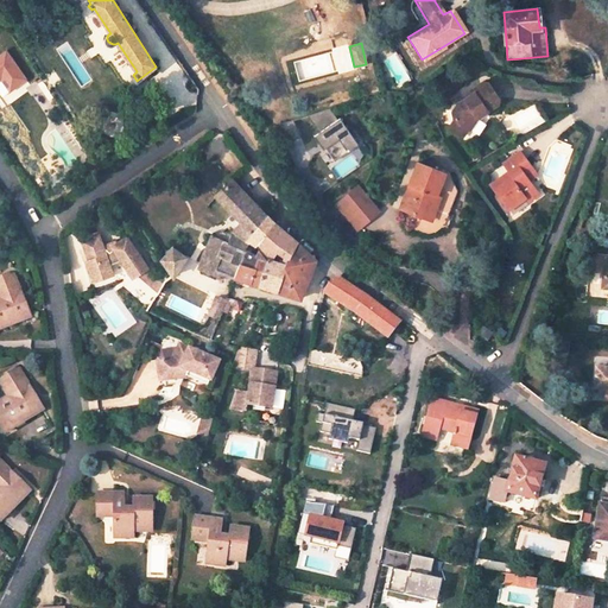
[(496,99),(486,84),(481,83),(473,89),(472,94),(455,106),(451,113),(453,120),(466,128),(468,130),(472,124),(475,119),(477,120),(486,114),(485,112),(495,105),(496,99)]
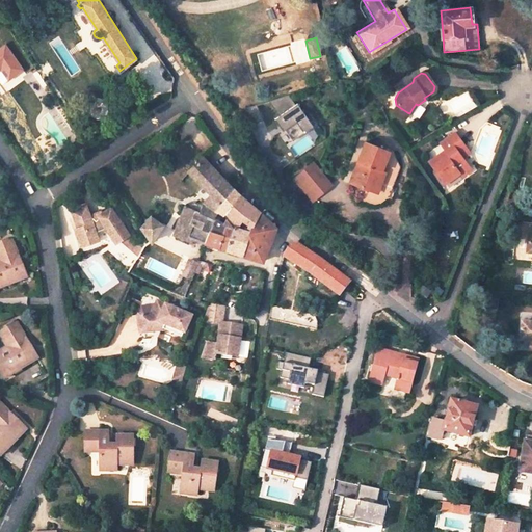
[(278,115),(297,102),(292,94),(269,101),(278,115)]
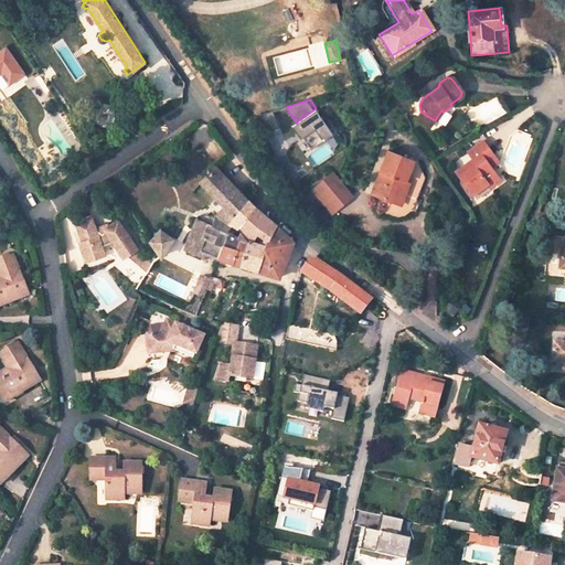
[(333,134),(316,108),(296,123),(291,126),(300,138),(315,128),(323,140),(333,134)]
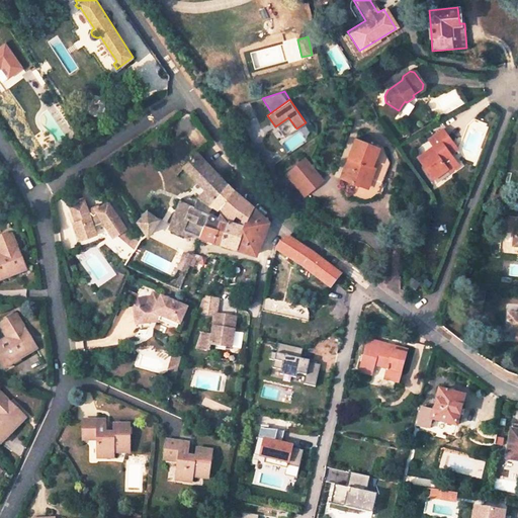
[(397,109),(385,102),(383,103),(383,111),(392,117),(397,109)]
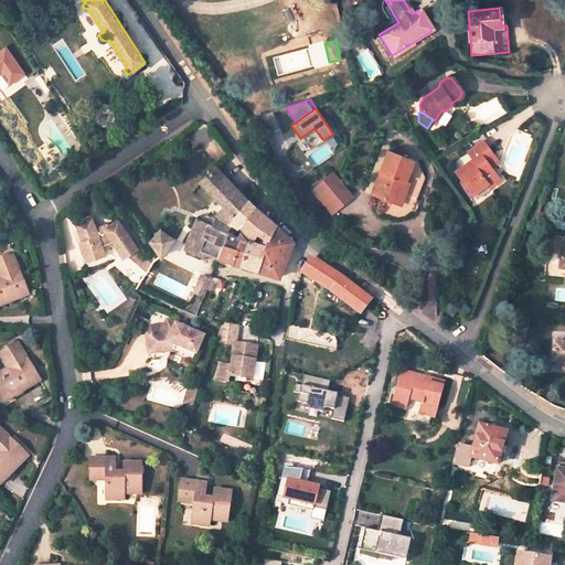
[(490,169),(484,161),(493,156),(489,149),(486,146),(482,141),(466,153),(471,160),(469,161),(455,172),(472,198),(487,185),(491,191),(501,183),(490,169)]
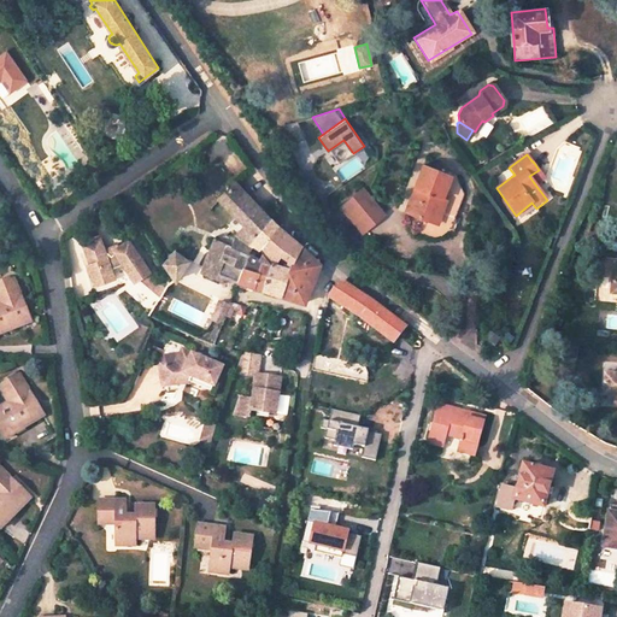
[(453,218),(462,194),(454,178),(419,164),(405,200),(401,209),(403,215),(405,221),(409,225),(412,230),(416,233),(423,235),(427,236),(434,236),(440,236),(447,233),(452,234),(458,219),(453,218)]
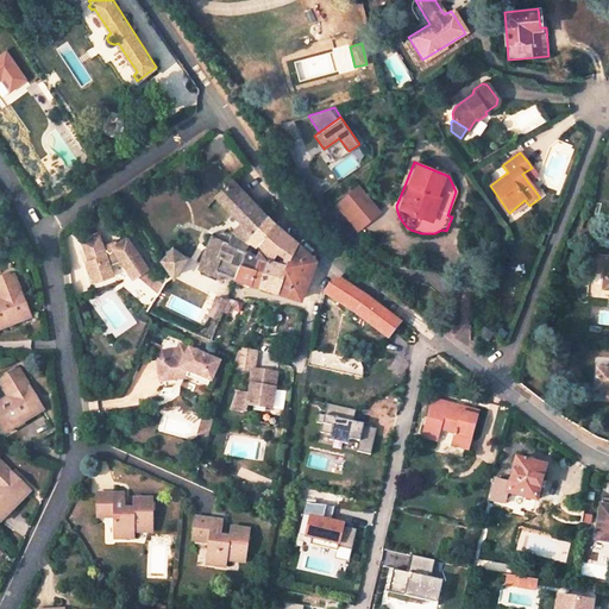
[(528,182),(538,175),(532,168),(522,174),(528,182)]
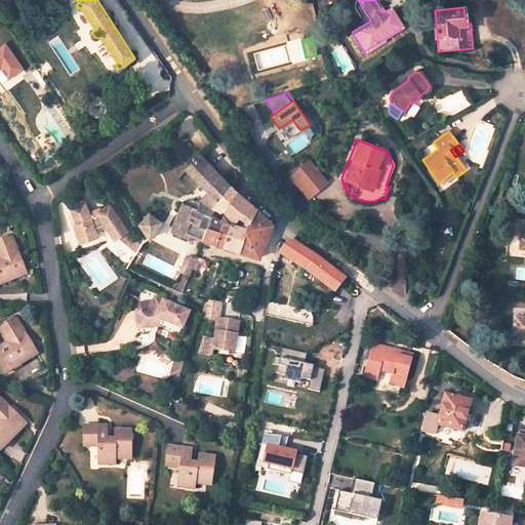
[(207,225),(212,205),(230,185),(215,170),(200,154),(195,159),(186,169),(206,191),(200,200),(197,208),(186,199),(173,228),(203,238),(207,225)]
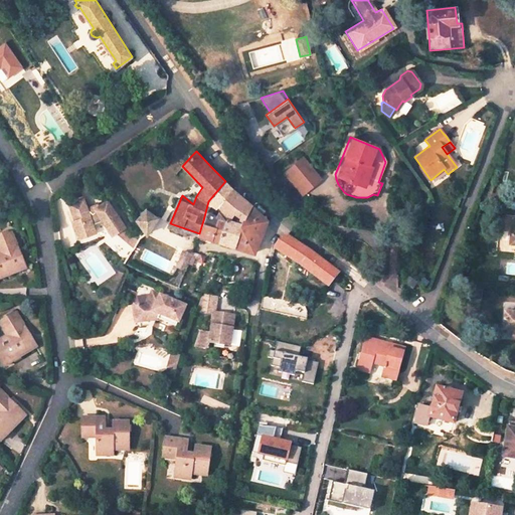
[(284,168),(302,189),(318,176),(317,176),(300,155),(284,168)]
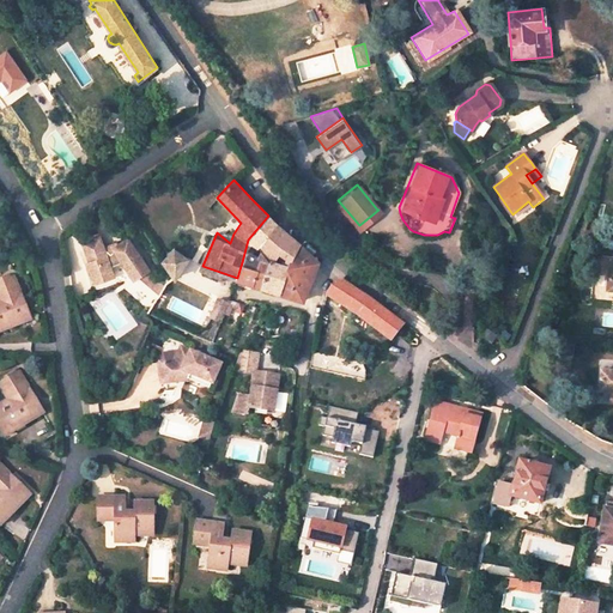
[(258,247),(277,224),(268,216),(249,240),(258,247)]
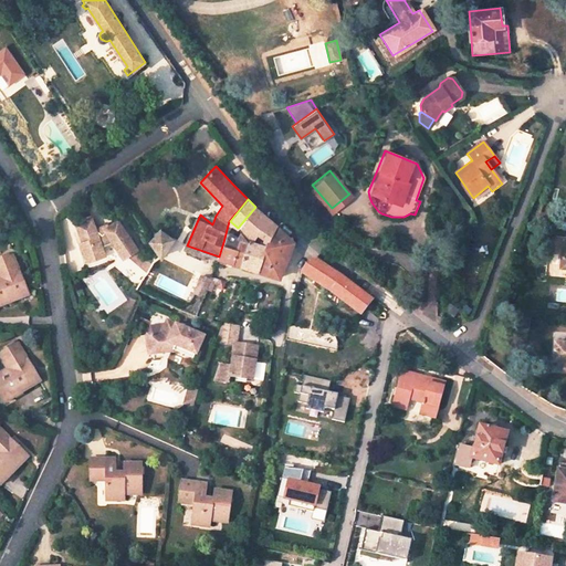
[(276,224),(255,207),(238,228),(250,241),(241,265),(257,270),(266,242),(259,240),(259,242),(252,240),(255,232),(268,238),(276,224)]
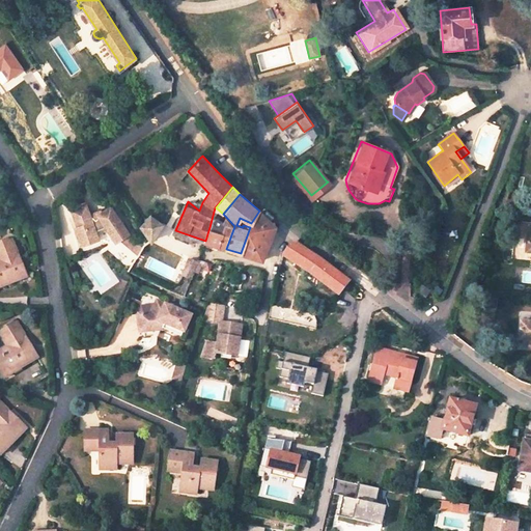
[(123,236),(129,233),(110,206),(98,216),(99,217),(95,220),(89,214),(86,205),(72,211),(77,227),(76,227),(83,252),(101,246),(95,232),(107,229),(115,243),(123,236)]
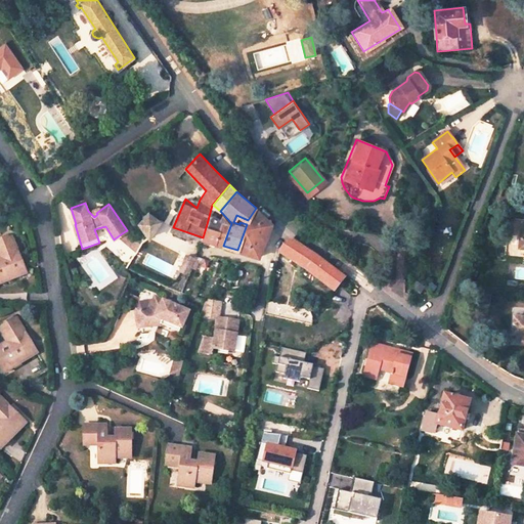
[(259,258),(272,223),(256,208),(248,220),(247,224),(237,250),(259,258)]
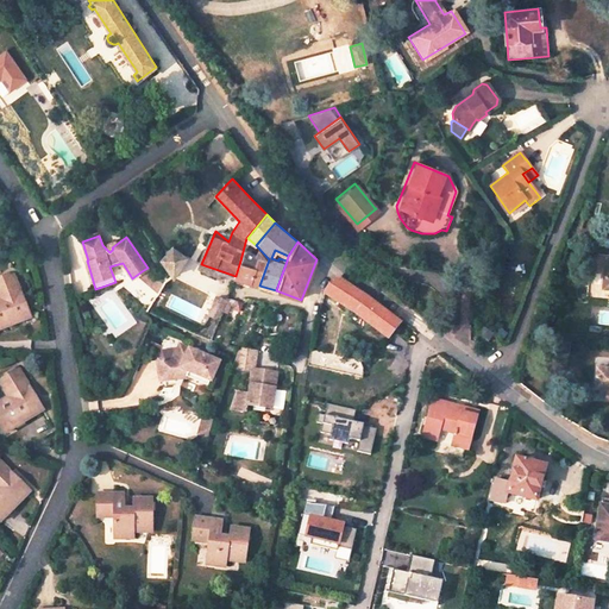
[(163,261),(170,271),(174,277),(187,257),(173,248),(163,261)]
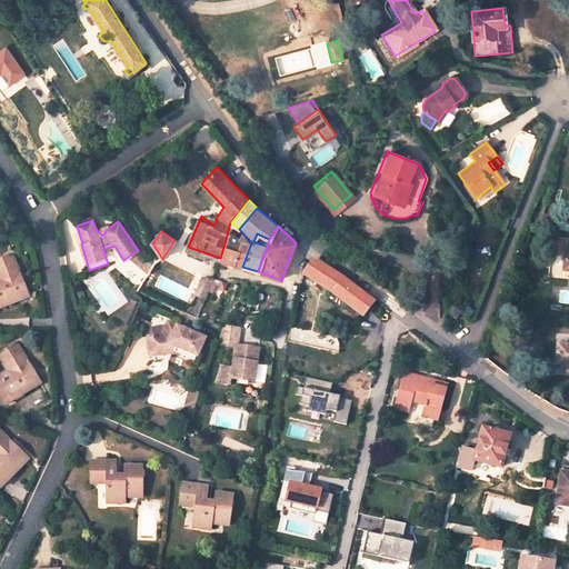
[(245,240),(228,231),(225,243),(220,258),(235,263),(242,267),(251,242),(245,240)]
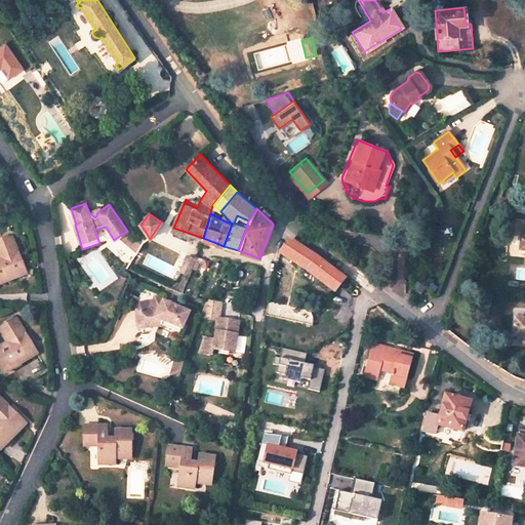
[(171,232),(202,242),(203,238),(173,228),(171,232)]
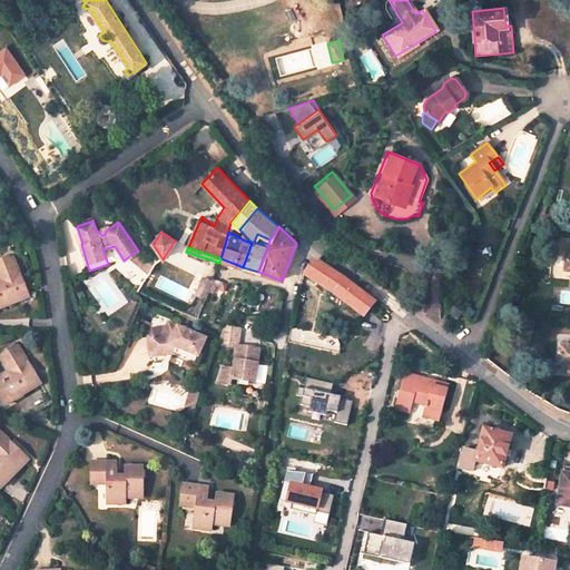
[(154,263),(138,251),(133,255),(150,268),(153,265),(154,264),(154,263)]
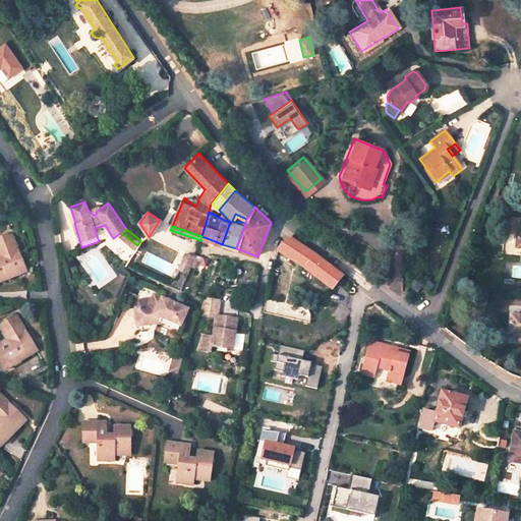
[(15,256),(11,247),(14,246),(7,230),(0,233),(0,277),(23,268),(17,254),(15,256)]
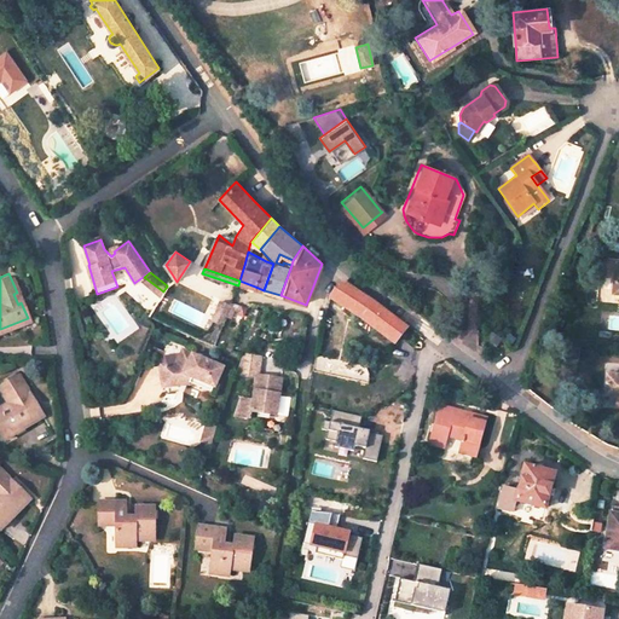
[(330,296),(394,342),(408,328),(348,281),(335,288),(330,296)]
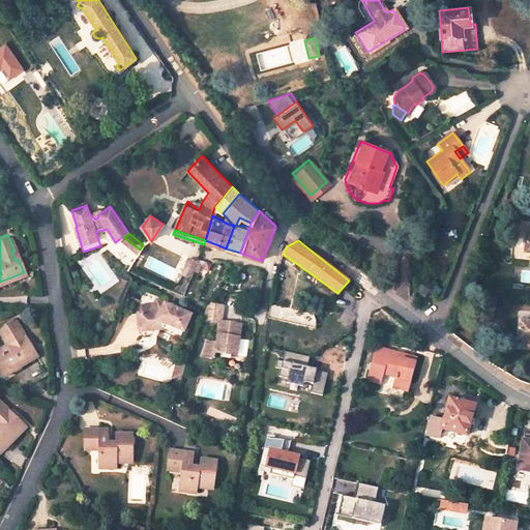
[(185,299),(198,263),(188,260),(176,295),(185,299)]
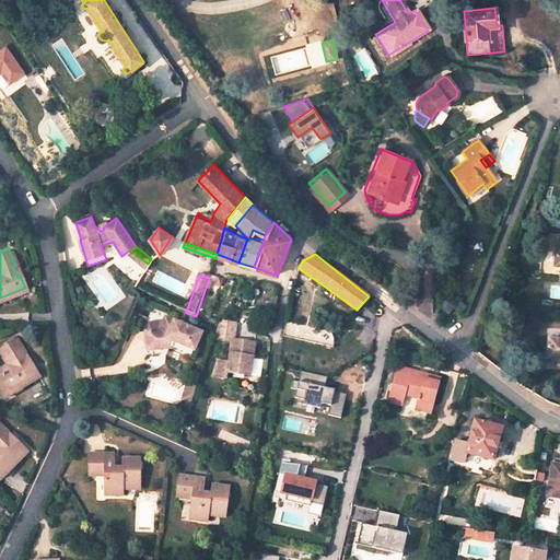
[(454,306),(444,299),(440,307),(448,314),(454,306)]
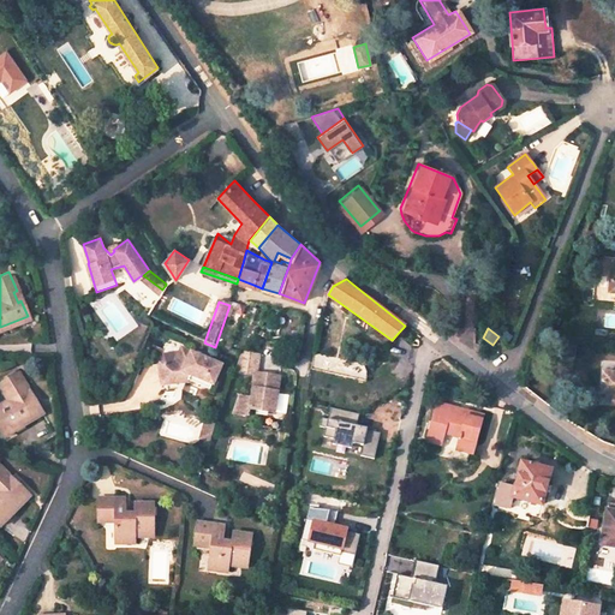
[(181,348),(178,357),(175,362),(165,363),(161,363),(162,384),(166,384),(166,390),(175,389),(181,392),(189,375),(191,369),(215,380),(221,365),(181,348)]
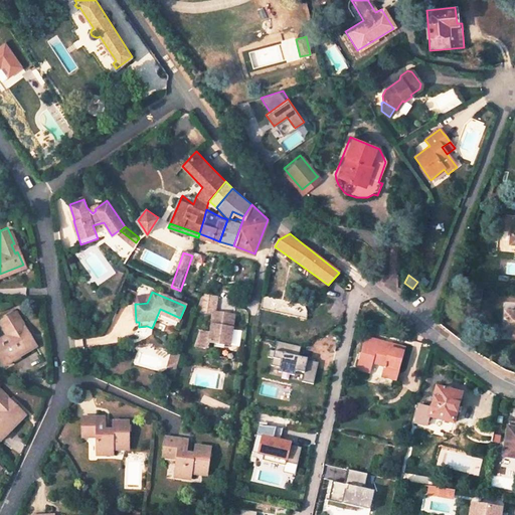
[(200,296),(198,312),(212,314),(214,298),(200,296)]
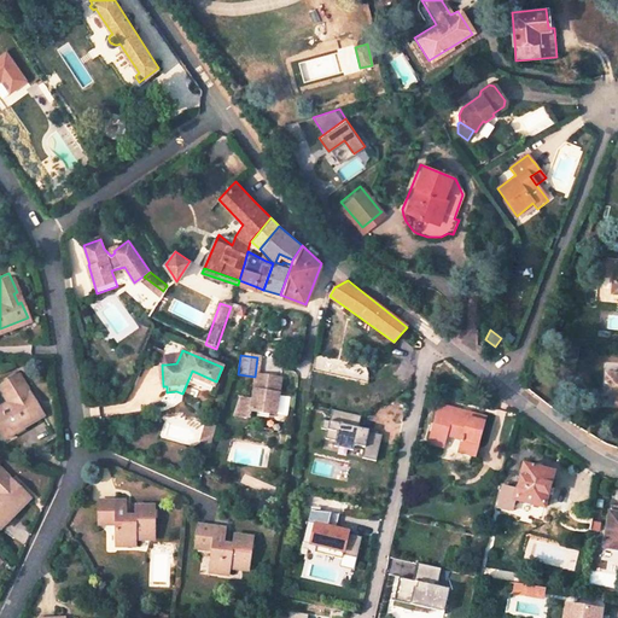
[(313,371),(368,384),(369,374),(369,369),(316,357),(313,371)]
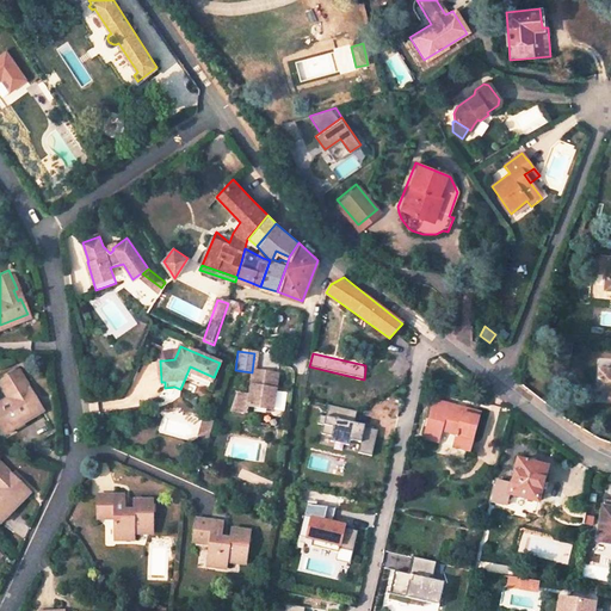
[(214,377),(190,366),(187,372),(211,382),(214,377)]
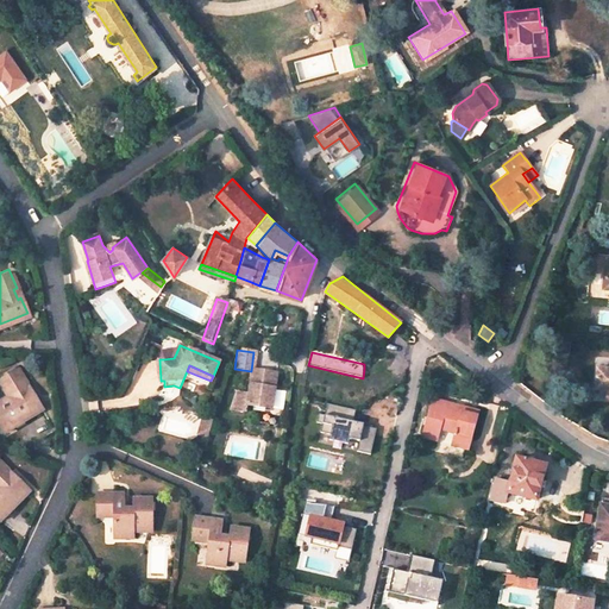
[(31,399),(26,389),(30,388),(19,369),(8,376),(11,380),(1,384),(7,397),(0,401),(0,421),(6,432),(42,410),(35,396),(31,399)]
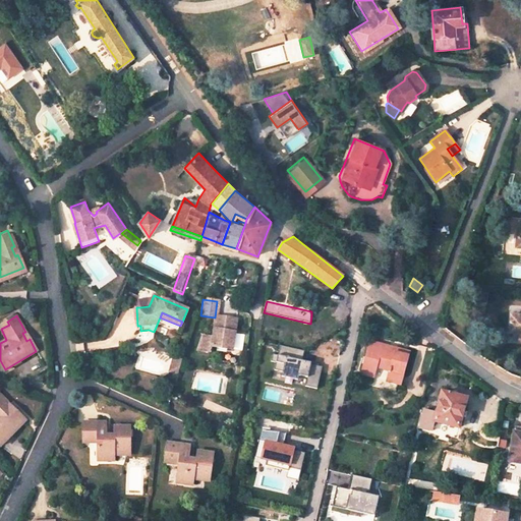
[(520,316),(510,315),(508,333),(519,335),(520,335),(520,316)]
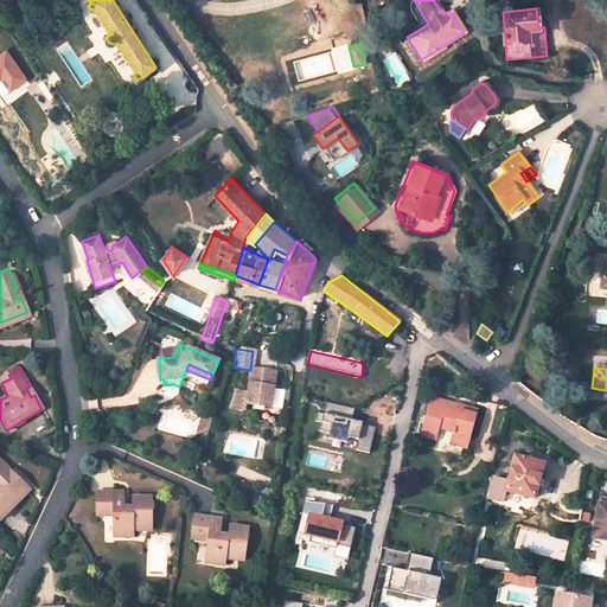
[(256,370),(250,370),(247,393),(234,391),(229,408),(247,410),(247,404),(251,406),(251,403),(263,406),(263,407),(269,408),(274,372),(267,371),(267,372),(256,371),(256,370)]
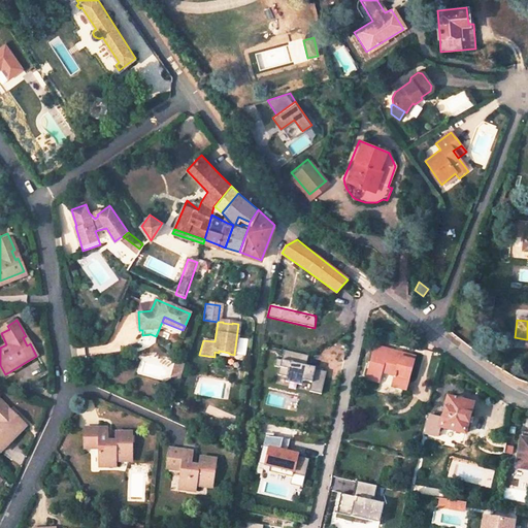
[(405,389),(416,356),(402,352),(401,355),(396,354),(397,350),(377,344),(367,377),(378,381),(382,371),(385,362),(398,366),(395,375),(393,385),(405,389)]
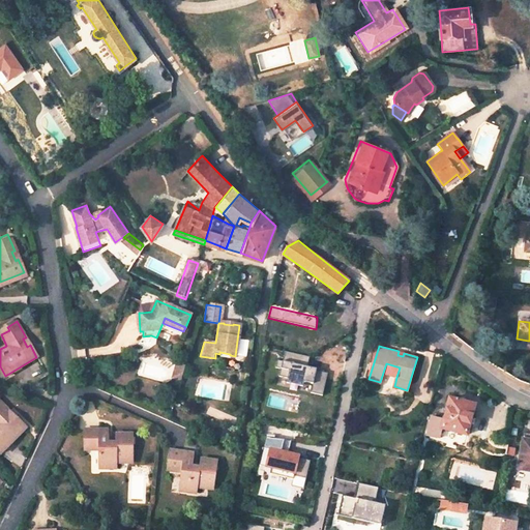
[(311,392),(322,395),(327,373),(324,372),(316,371),(316,369),(307,366),(310,356),(285,351),(283,361),(276,359),(275,367),(281,369),(278,376),(287,378),(286,383),(302,386),(303,382),(313,384),(311,392)]
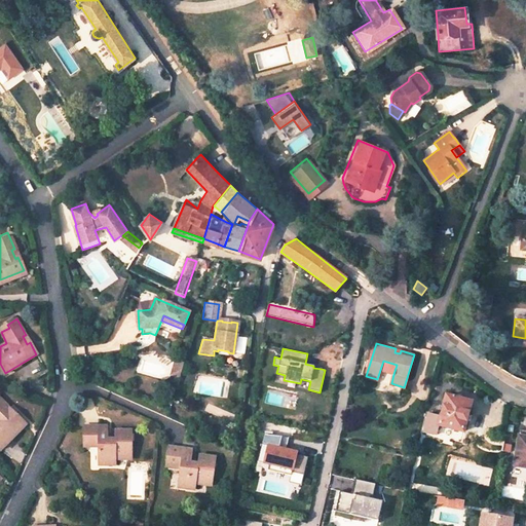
[(183,362),(175,360),(170,375),(178,377),(183,362)]
